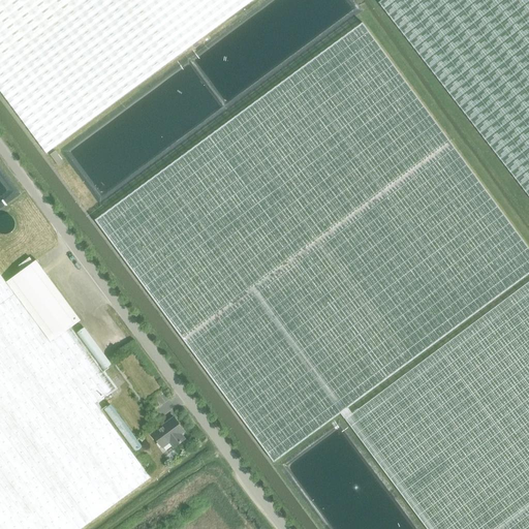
[(0,0),(0,90),(47,154),(252,0),(0,0)]
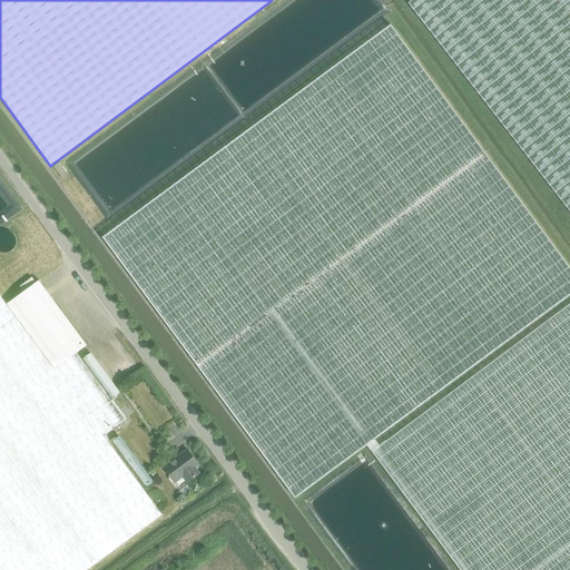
[(569,0),(412,0),(409,3),(569,210),(569,0)]
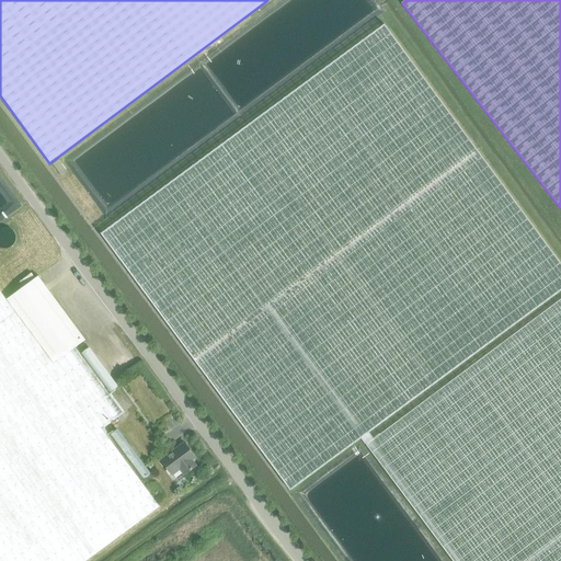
[(369,432),(560,289),(560,263),(385,24),(101,233),(292,489),(362,437),(366,443),(374,437),(369,432)]
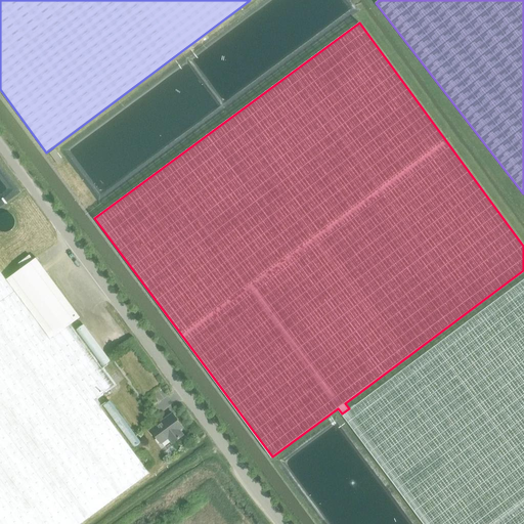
[(63,161),(54,149),(50,154),(58,165),(63,161)]
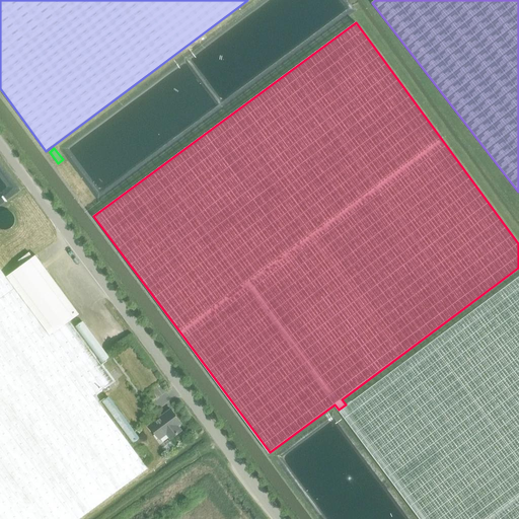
[(108,374),(101,365),(70,321),(79,314),(36,256),(7,278),(94,395),(114,381),(108,374)]
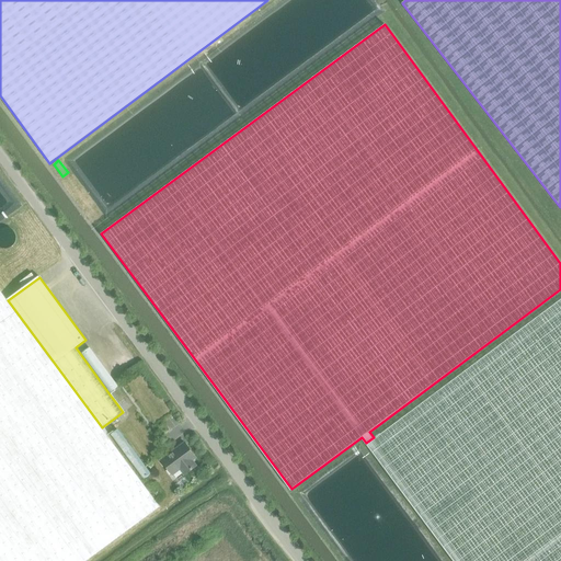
[(0,560),(86,560),(160,506),(102,427),(8,300),(0,289),(0,560)]
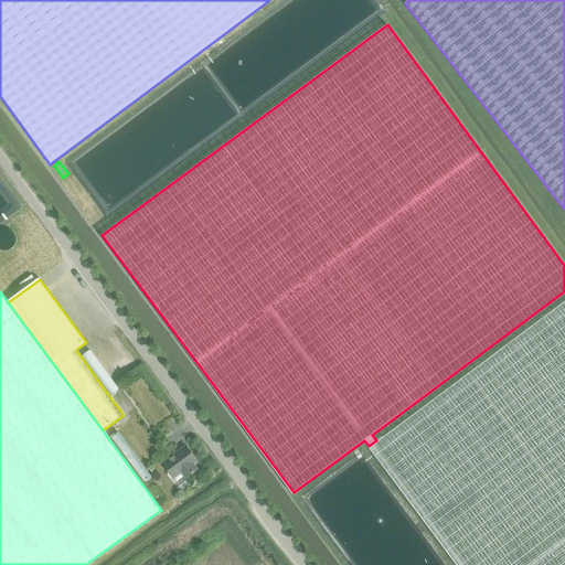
[(564,564),(564,300),(369,447),(456,564),(564,564)]
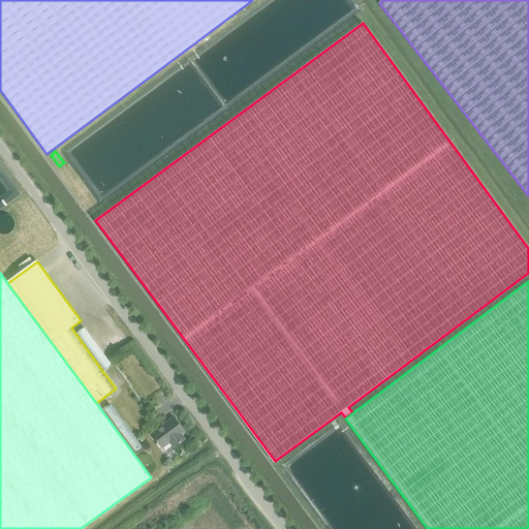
[(110,368),(103,372),(111,381),(117,377),(110,368)]
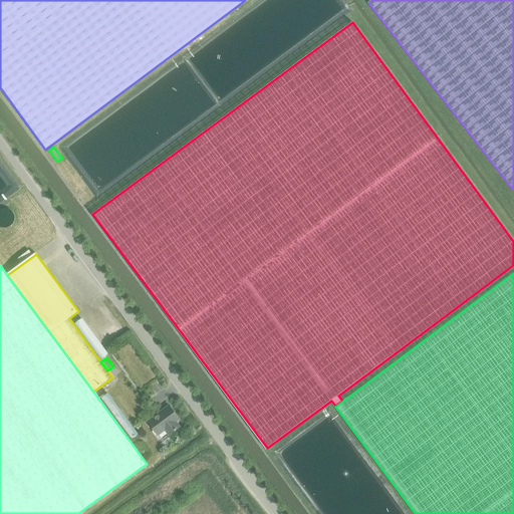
[(116,383),(113,379),(108,383),(111,388),(116,383)]
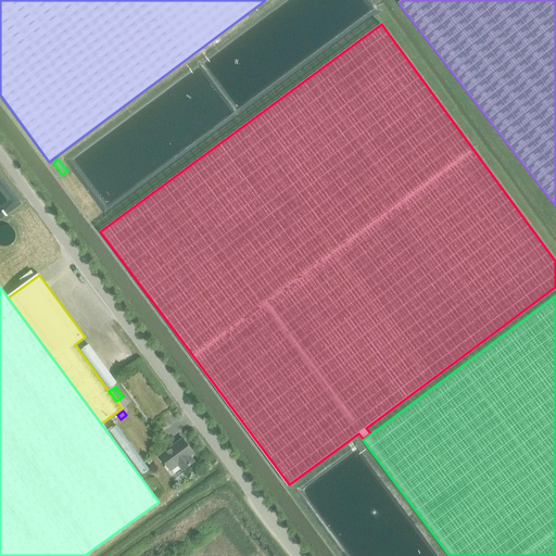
[(161,456),(172,470),(179,465),(184,470),(194,462),(191,456),(194,454),(184,439),(161,456)]
